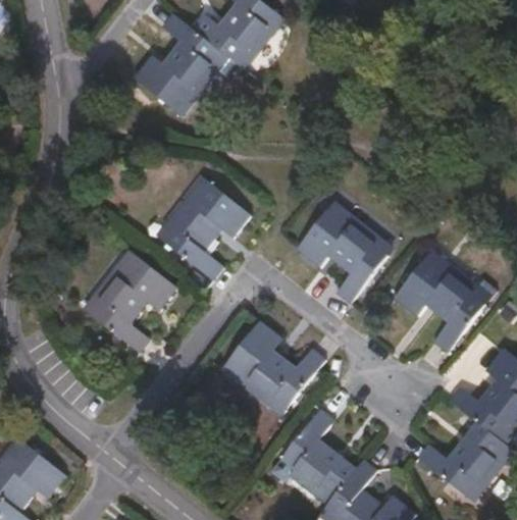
[(206,40),(227,59),(245,70),(283,18),(260,0),(233,0),(235,2),(217,24),(202,13),(190,29),(206,40)]
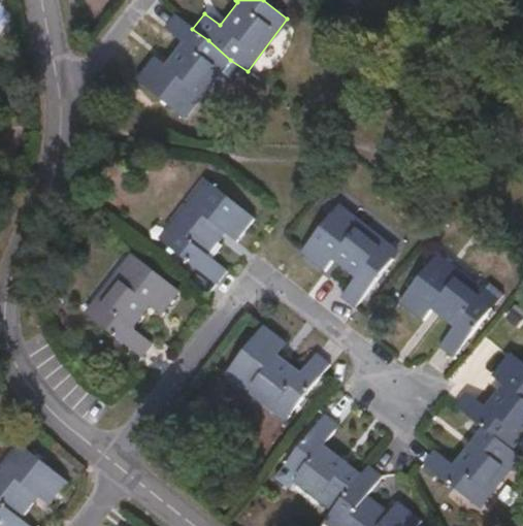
[(192,29),(172,13),(162,27),(181,41),(163,64),(152,55),(135,77),(185,118),(230,60),(208,40),(192,29)]
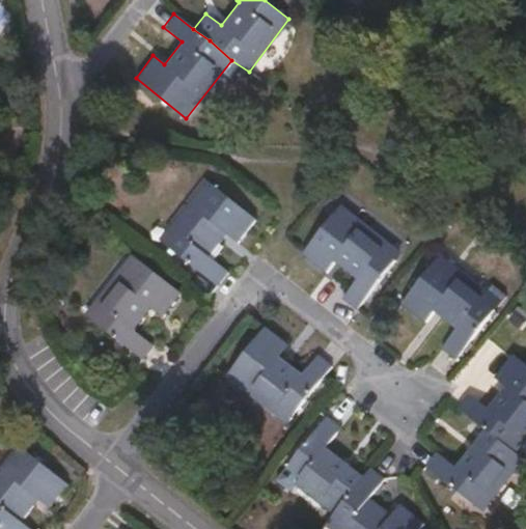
[(205,179),(158,239),(216,284),(226,270),(209,254),(224,235),(236,243),(254,219),(205,179)]
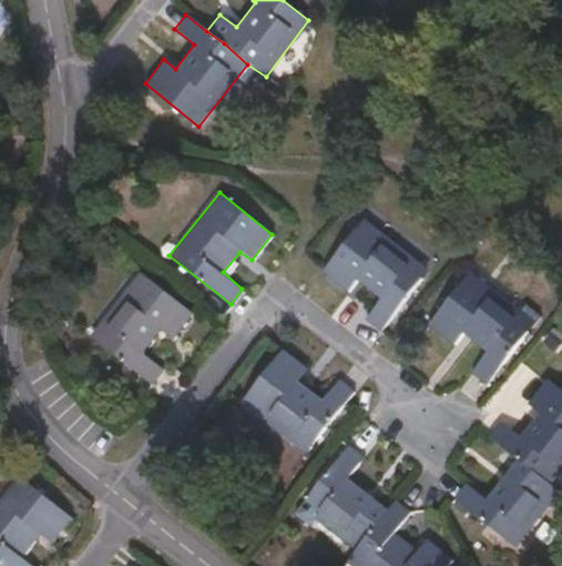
[(364,319),(379,331),(428,269),(363,219),(323,270),(347,290),(356,279),(379,297),(364,319)]
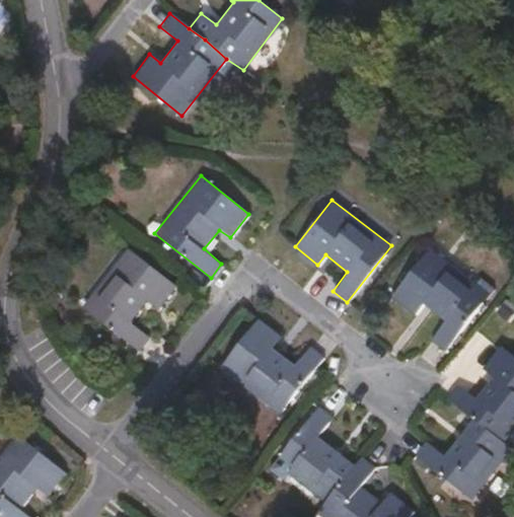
[(487,293),(428,247),(390,295),(414,313),(421,304),(443,320),(430,339),(443,349),(487,293)]
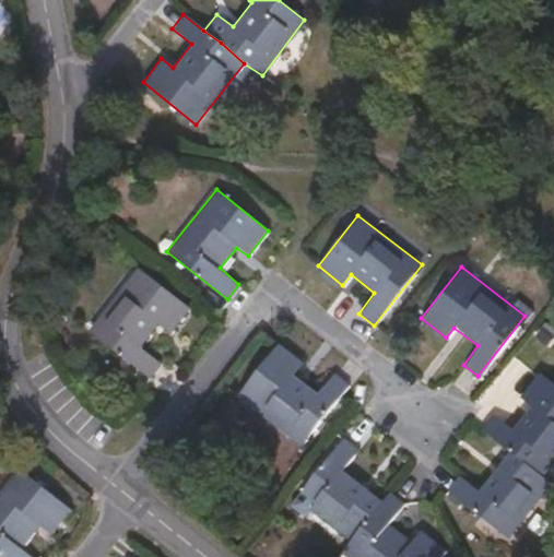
[(149,377),(161,363),(141,346),(157,324),(171,333),(189,309),(138,268),(87,330),(149,377)]
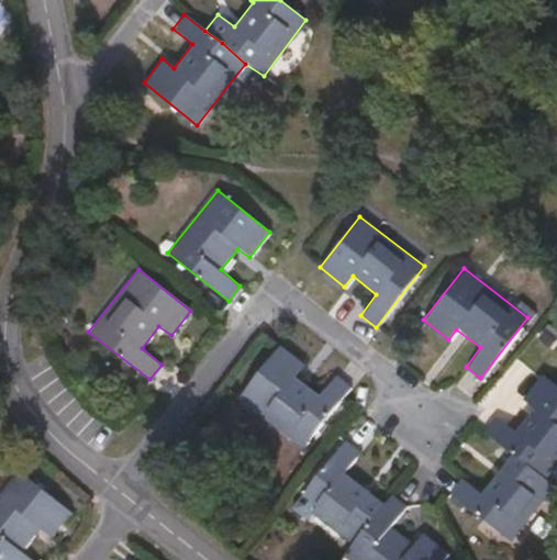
[(303,446),(349,385),(335,374),(320,394),(297,376),(303,365),(278,345),(238,396),(303,446)]
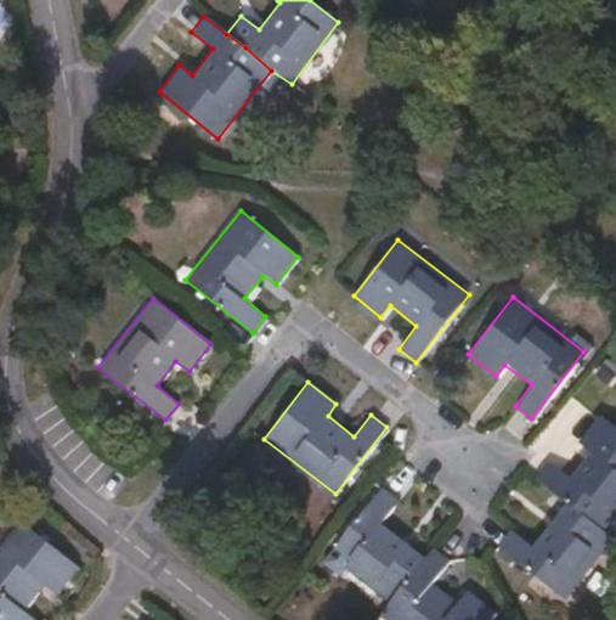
[(548,461),(535,478),(566,502),(603,530),(615,512),(615,427),(599,415),(577,441),(589,452),(570,478),(548,461)]
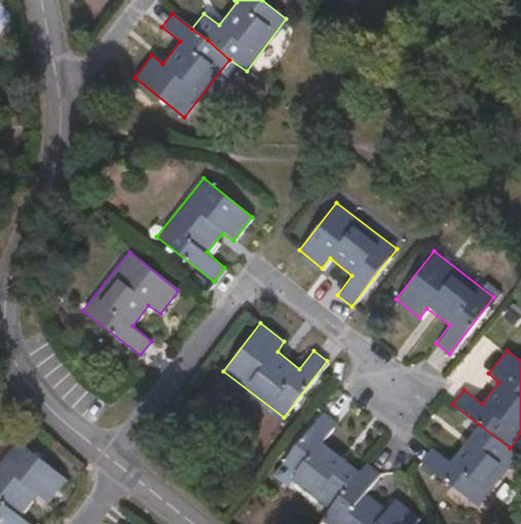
[(276,468),(326,509),(357,470),(321,441),(334,423),(320,412),(276,468)]
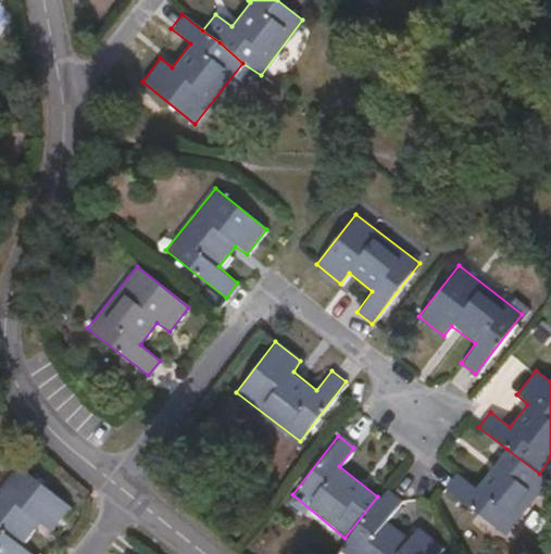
[(502,534),(547,481),(539,474),(506,449),(475,489),(455,474),(445,488),(502,534)]
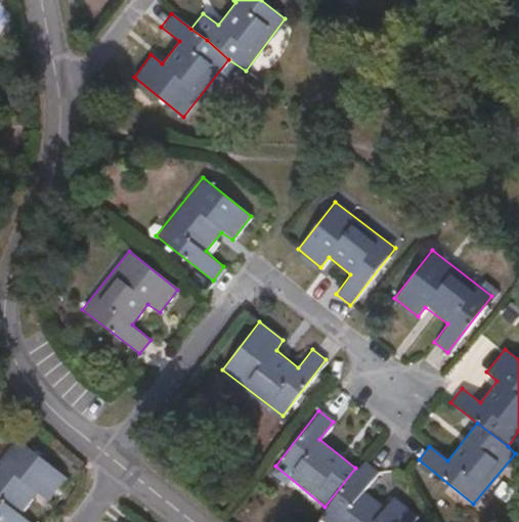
[(14,439),(0,458),(0,520),(1,521),(29,521),(19,515),(37,492),(46,499),(65,477),(14,439)]
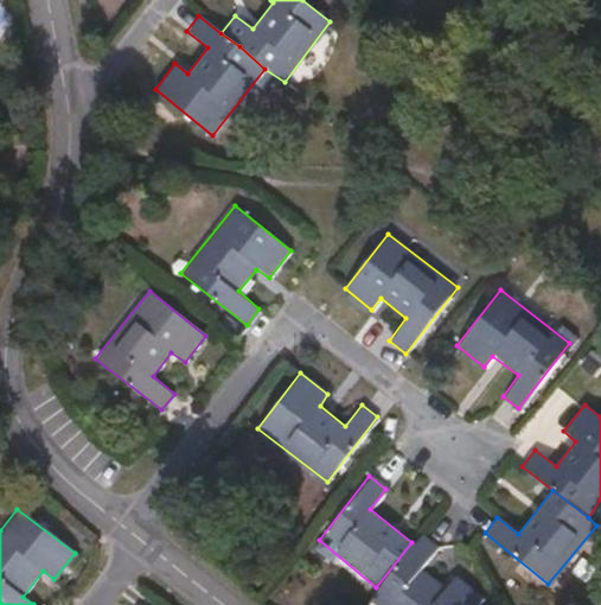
[(435,547),(420,533),(411,542),(376,587),(368,599),(375,604),(474,604),(481,597),(454,575),(446,587),(419,567),(435,547)]
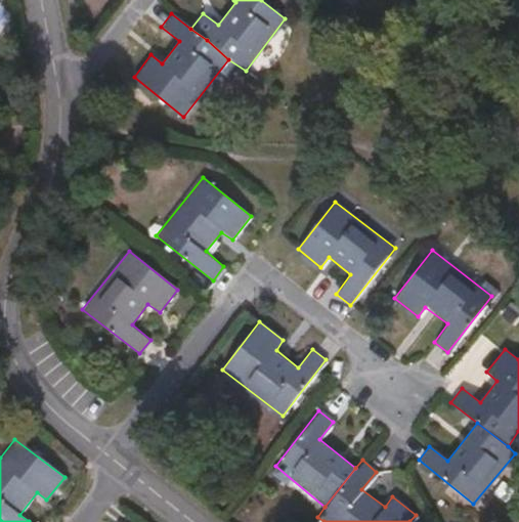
All buildings are outlined.
